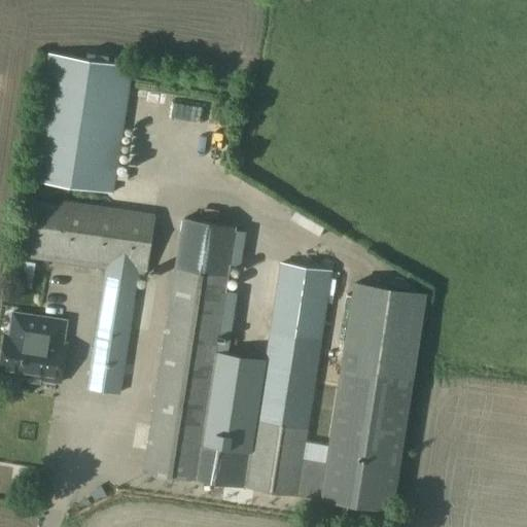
[(48,54),(29,179),(113,191),(132,66),(48,54)]
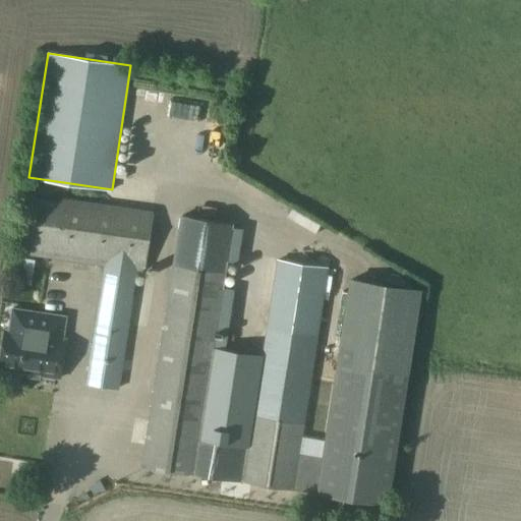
[(141,104),(140,79),(131,79),(131,105),(141,104)]
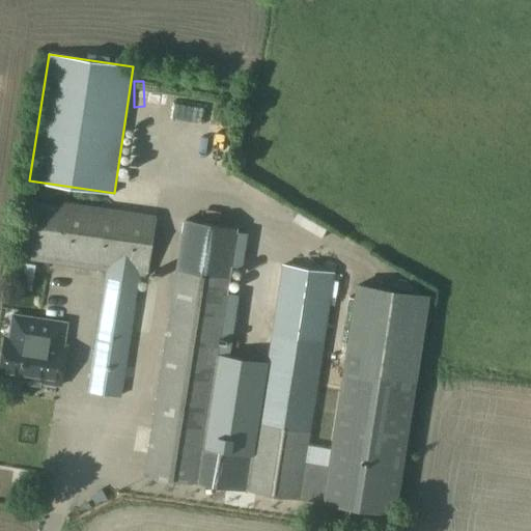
[(85,392),(122,398),(142,270),(147,271),(156,216),(63,202),(62,206),(26,201),(19,251),(105,264),(85,392)]
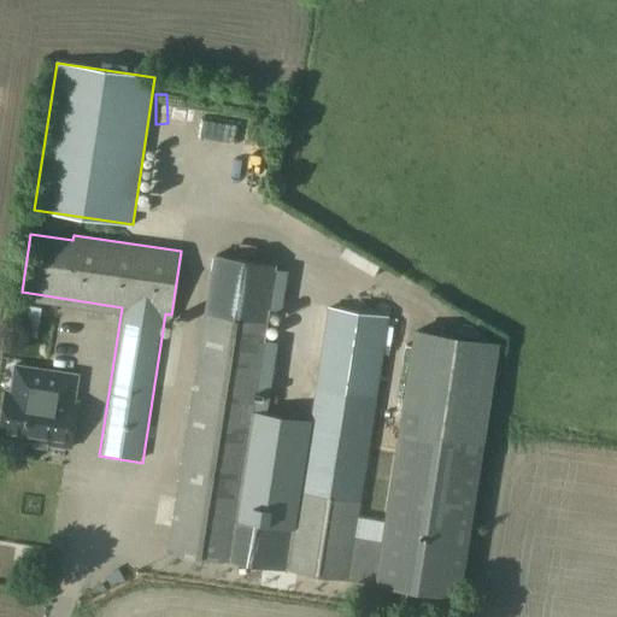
[(269,299),(274,265),(215,256),(210,289),(169,552),(347,580),(388,317),(328,307),(294,527),(235,518),(269,299)]
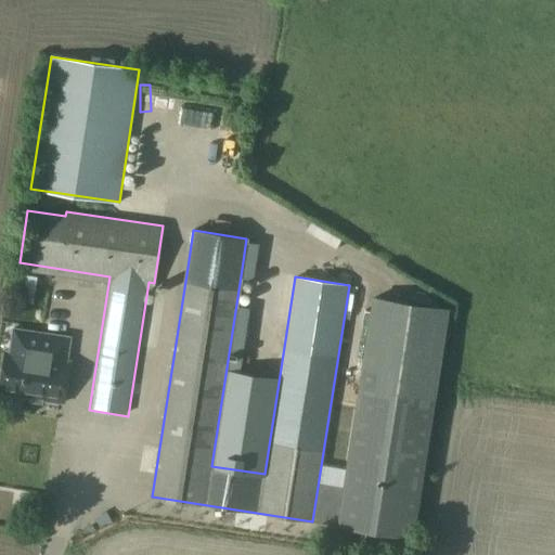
[(448,305),(374,294),(338,525),(411,537),(433,399),(448,305)]
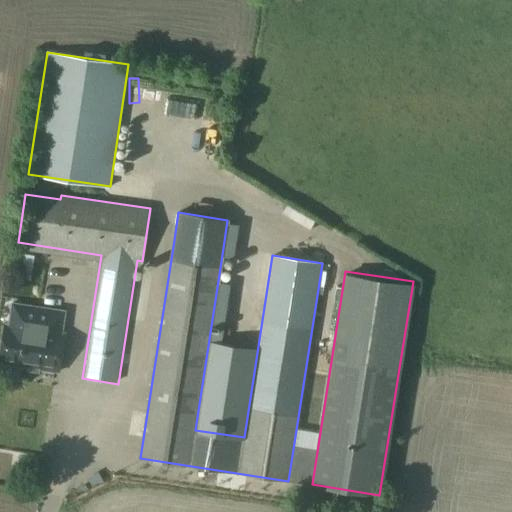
[(64,334),(32,329),(35,308),(12,304),(9,326),(4,325),(0,353),(0,363),(58,373),(64,334)]
